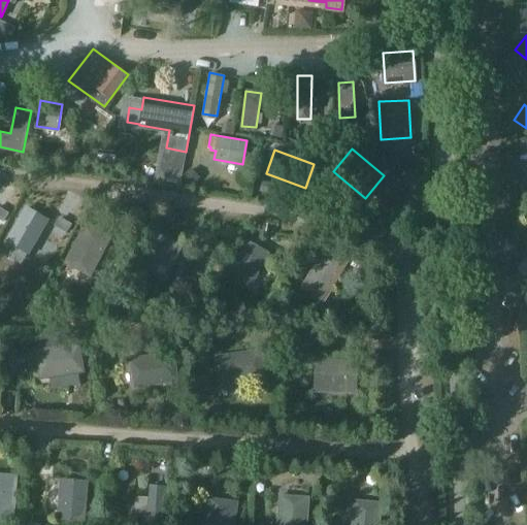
[(5,237),(29,252),(50,218),(25,203),(5,237)]
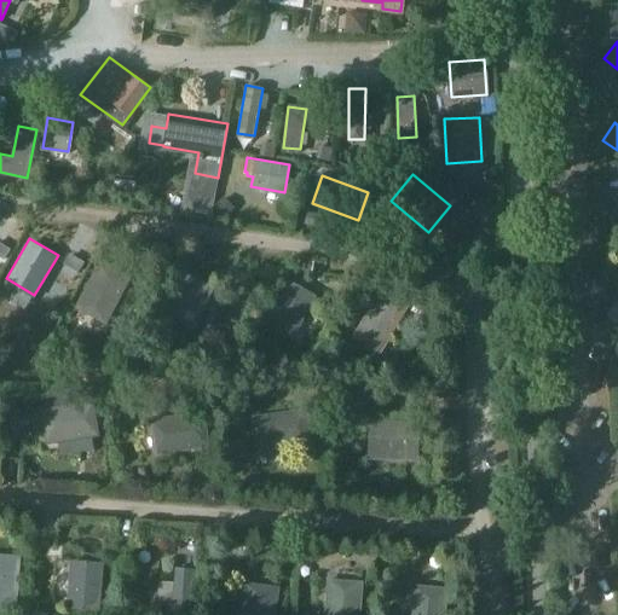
[(107,325),(131,277),(99,261),(75,308),(107,325)]
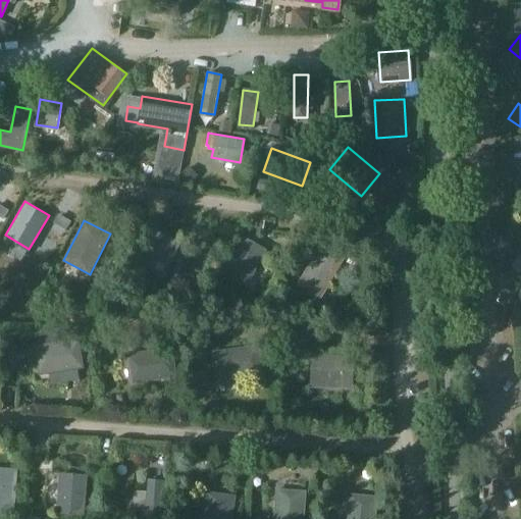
[(164,276),(181,241),(157,228),(140,264),(164,276)]
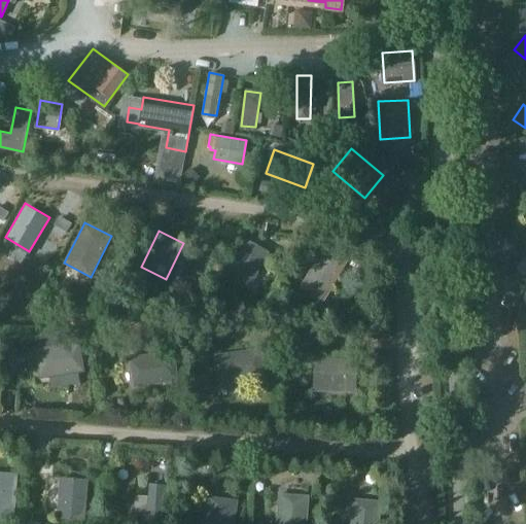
[(270,251),(246,238),(226,273),(251,286),(270,251)]
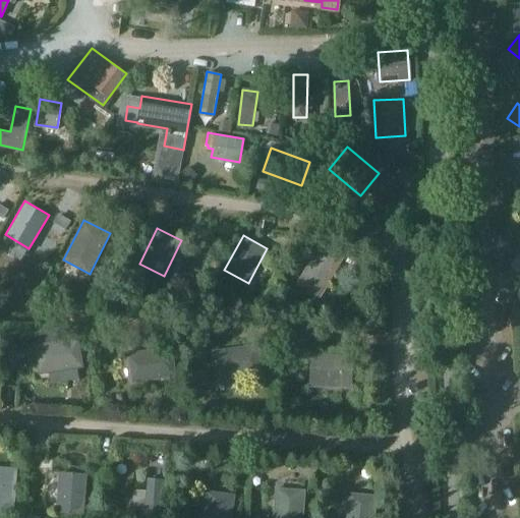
[(344,257),(320,243),(296,284),(321,298),(344,257)]
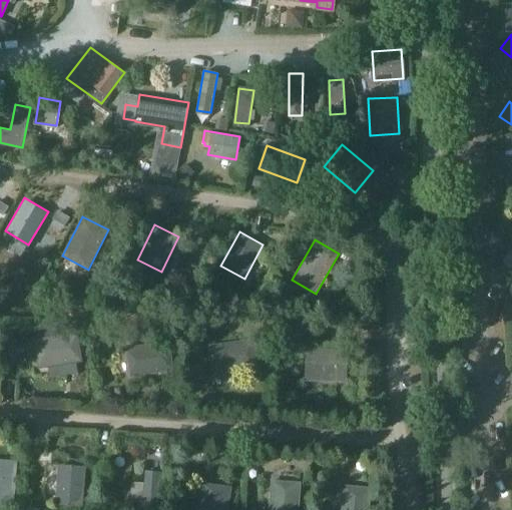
[(10,263),(22,267),(30,247),(18,242),(10,263)]
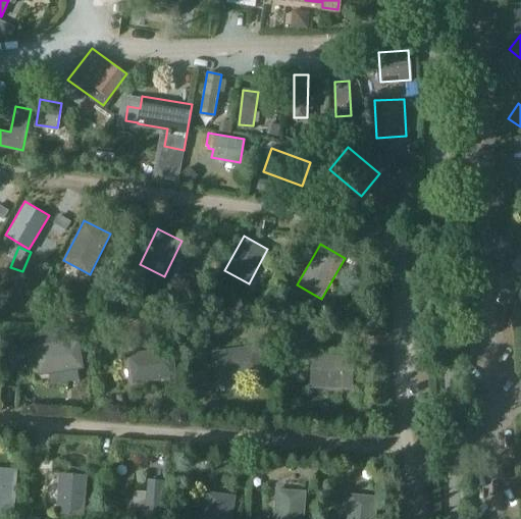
[(79,339),(35,346),(40,374),(84,367),(79,339)]
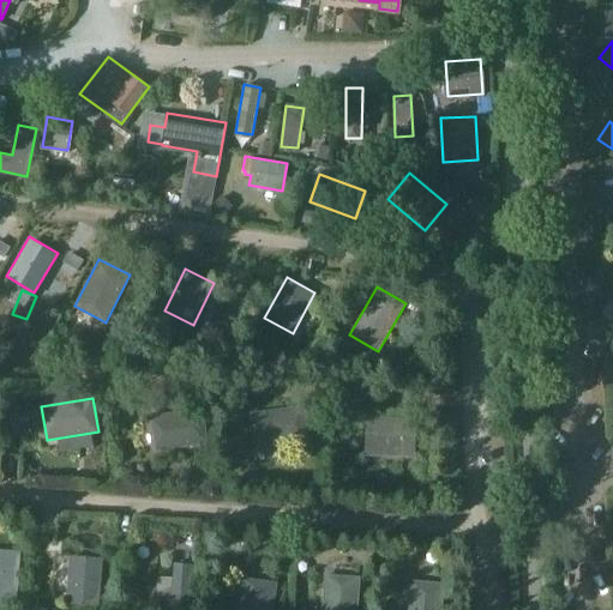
[(305,404),(250,411),(254,447),(311,440),(305,404)]
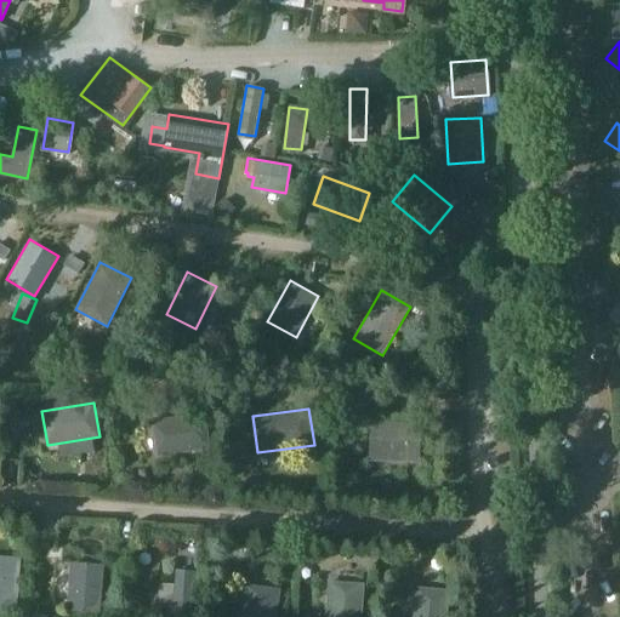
[(204,413),(153,421),(158,456),(210,447),(204,413)]
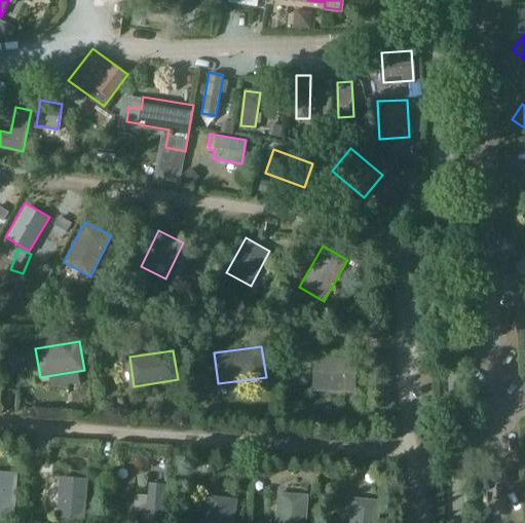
[(354,391),(357,359),(314,357),(313,389),(354,391)]
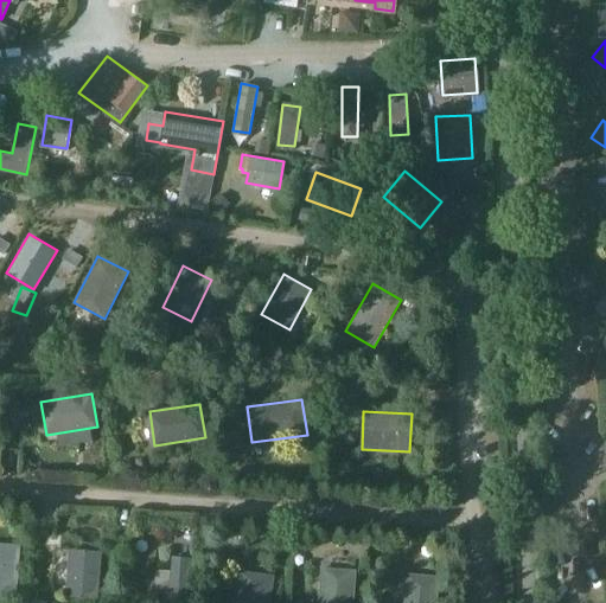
[(0,589),(16,591),(19,543),(0,541),(0,589)]
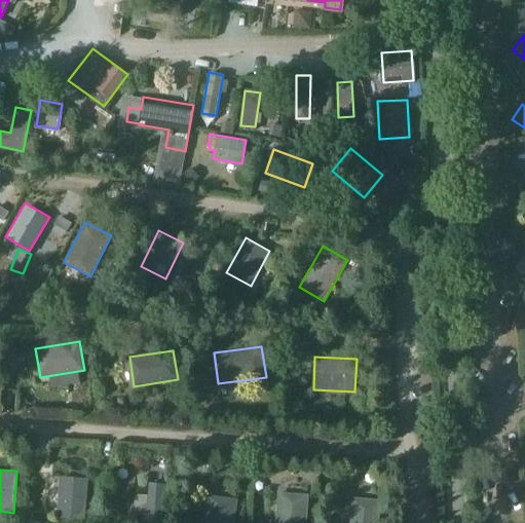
[(60,475),(60,479),(58,505),(57,517),(85,519),(88,478),(60,475)]
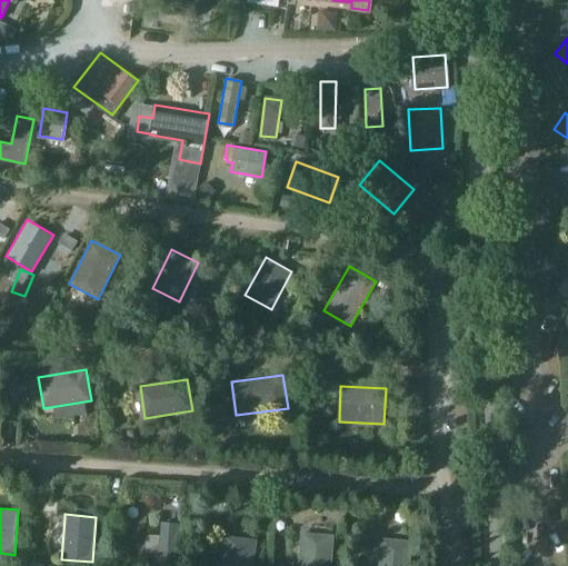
[(156,565),(175,565),(179,523),(161,522),(159,548),(143,547),(142,565),(156,565)]
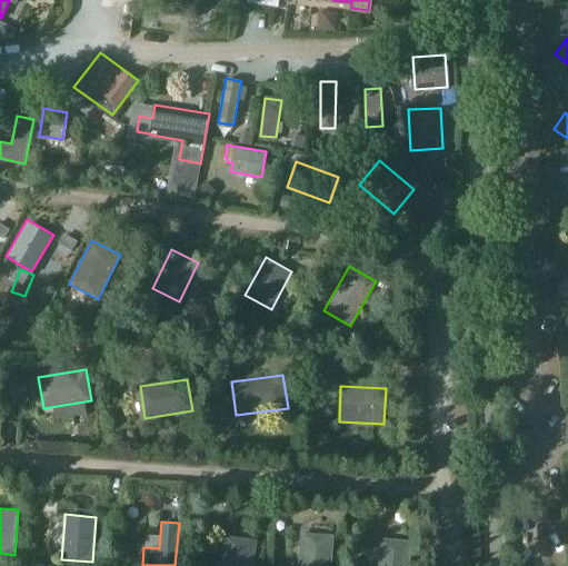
[(302,533),(299,565),(330,565),(334,535),(302,533)]
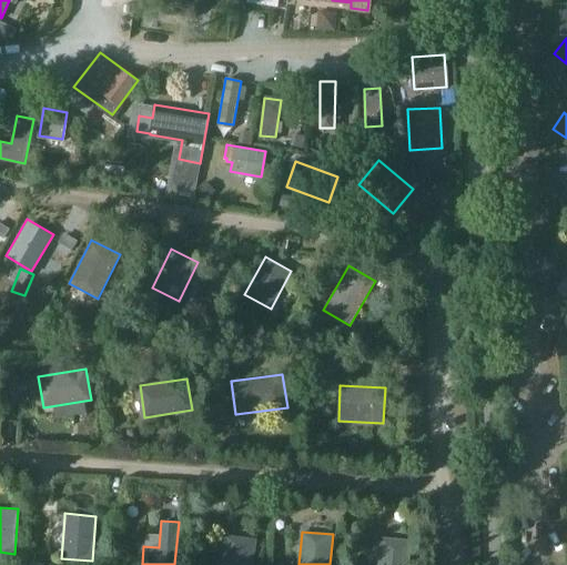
[(254,564),(257,540),(225,535),(221,564),(254,564)]
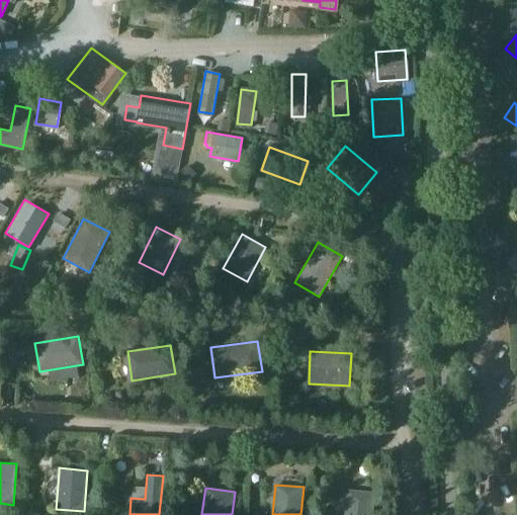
[(346,491),(343,514),(372,514),(374,493),(346,491)]
